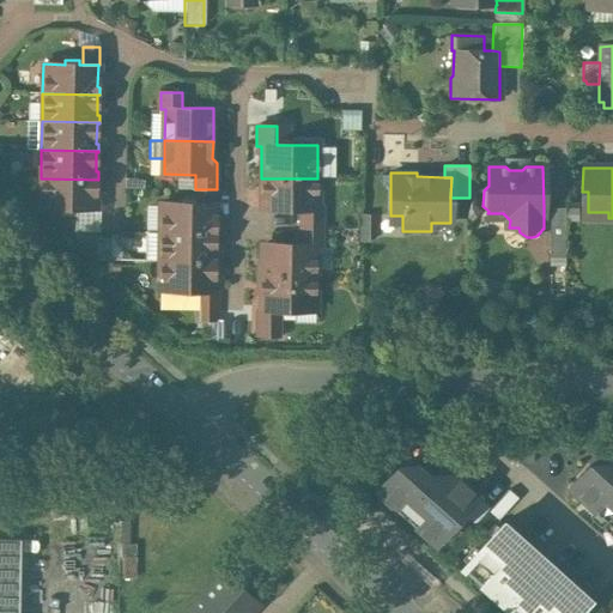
[(98,180),(41,178),(41,195),(47,195),(47,207),(61,207),(61,213),(76,213),(77,208),(95,208),(96,187),(98,187),(98,180)]
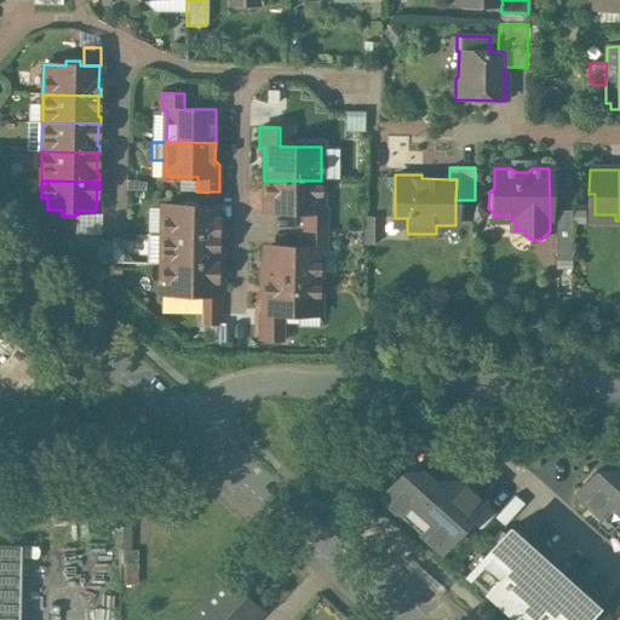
[(321,181),(264,181),(264,189),(267,189),(267,212),(303,212),(316,212),(317,210),(317,200),(321,196),(321,181)]
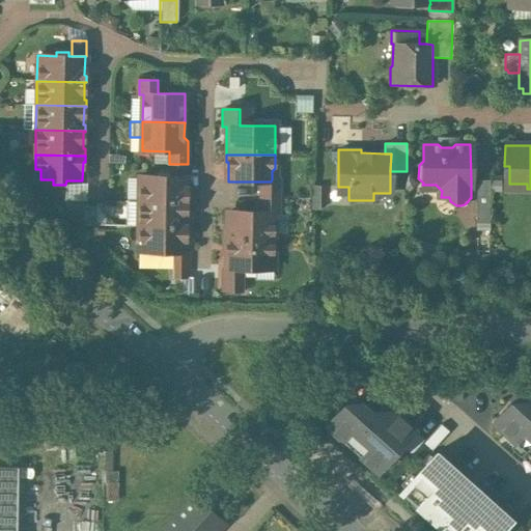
[(188,164),(171,164),(171,174),(171,176),(187,176),(188,164)]
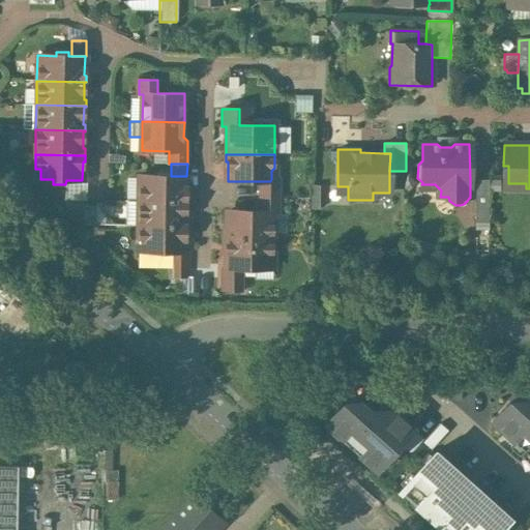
[(171,174),(157,174),(157,176),(140,175),(139,201),(188,202),(188,195),(186,195),(186,176),(171,176),(171,174)]
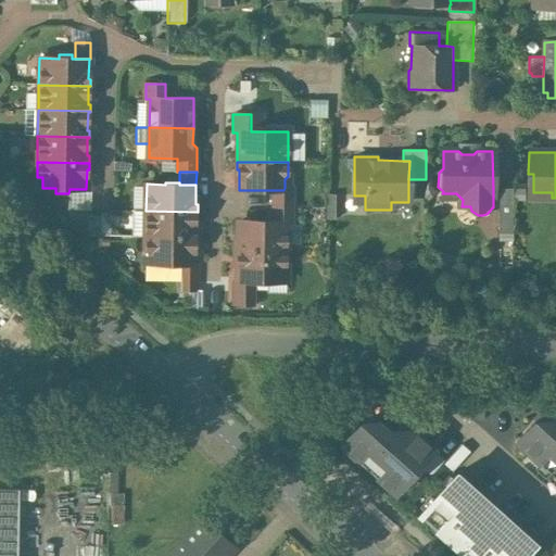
[(291,188),(285,188),(283,190),(272,190),(272,206),(291,206),(291,188)]
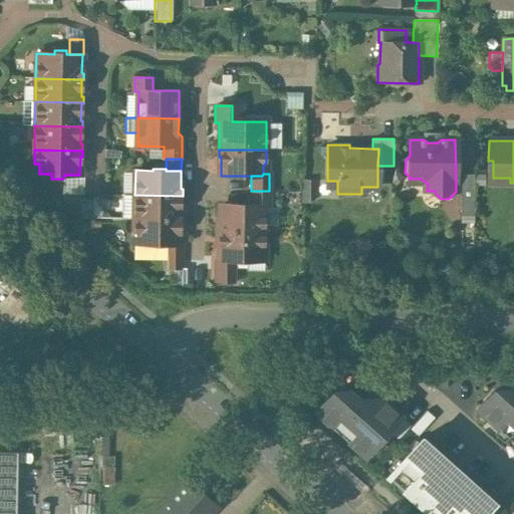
[(474,175),(456,175),(456,192),(460,197),(460,204),(473,204),(474,175)]
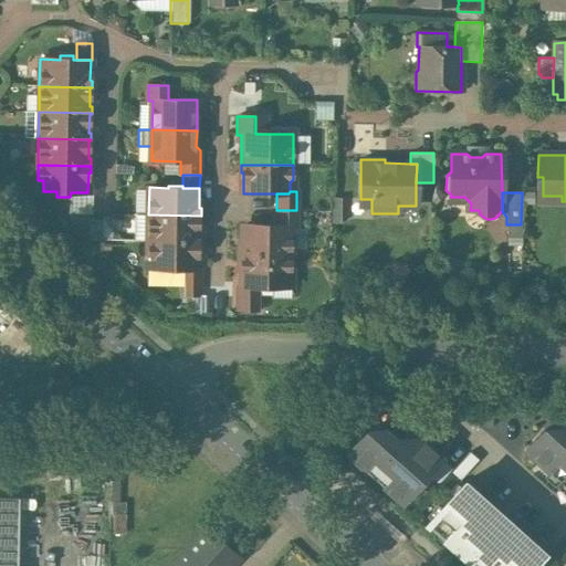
[(296,210),(276,210),(276,227),(289,227),(287,229),(291,229),(296,229),(296,210)]
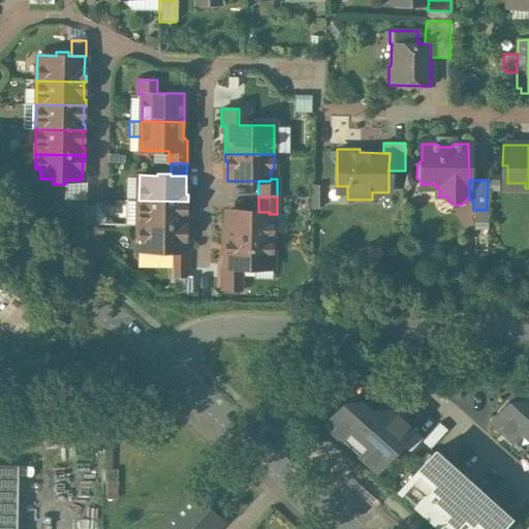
[(188,201),(138,200),(138,224),(188,225),(188,219),(186,219),(186,201),(188,201)]
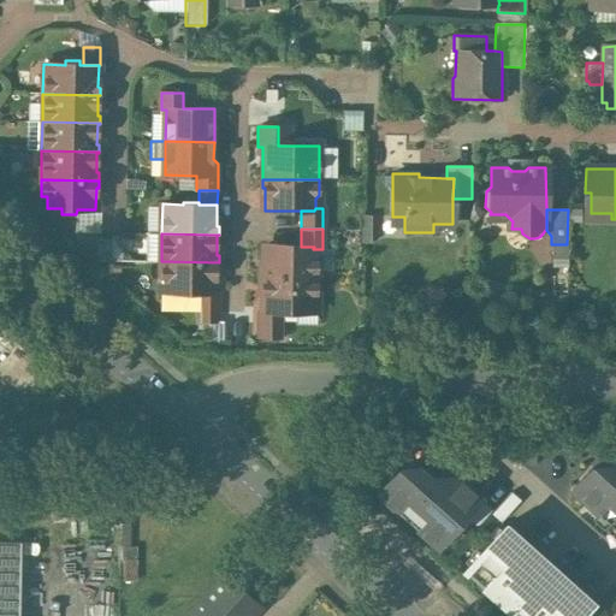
[(301,247),(264,246),(264,268),(260,268),(260,277),(317,278),(317,249),(313,249),(314,247),(301,247)]
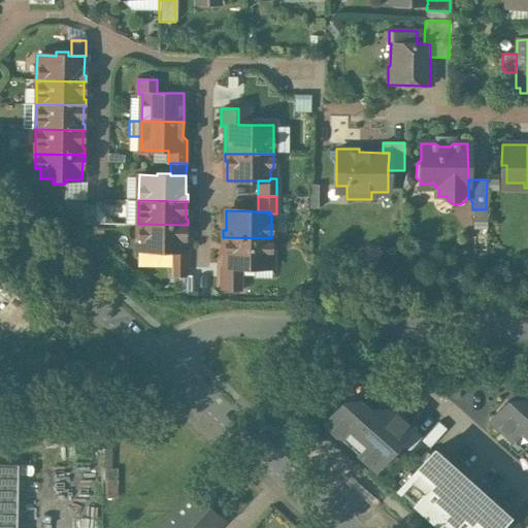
[(188,225),(138,224),(138,250),(156,251),(156,254),(169,254),(169,251),(171,251),(186,251),(186,232),(188,232),(188,225)]
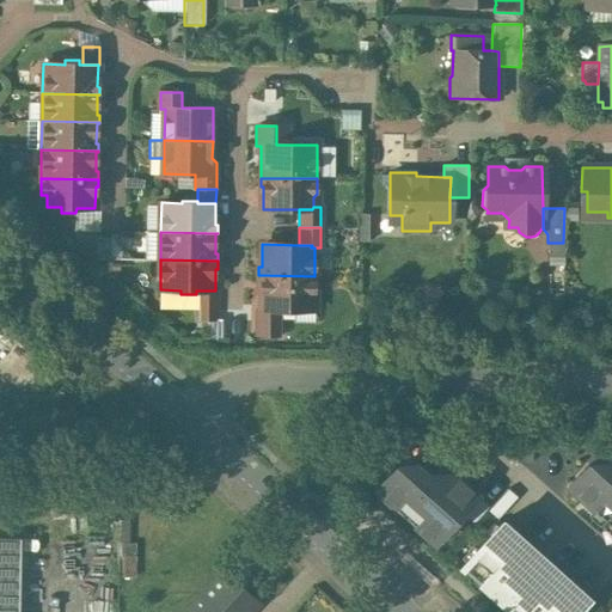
[(314,276),(258,275),(258,283),(262,283),(261,307),(256,307),(256,336),(277,336),(279,312),(293,312),(293,310),(313,310),(314,276)]
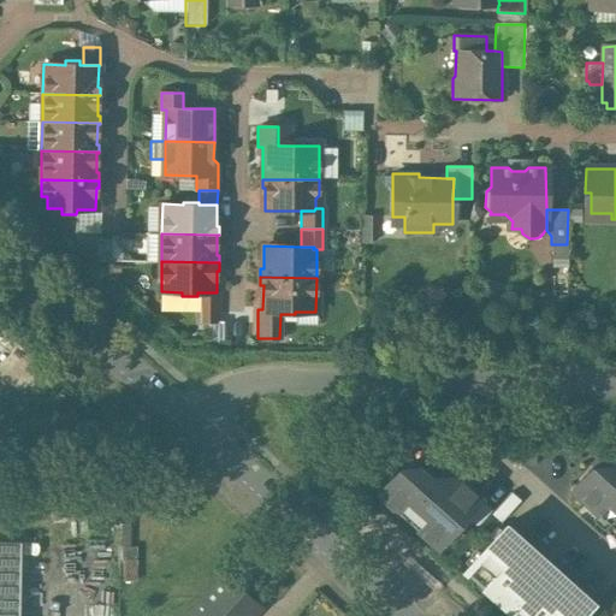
[(217,292),(200,292),(201,321),(219,321),(218,292),(217,292)]
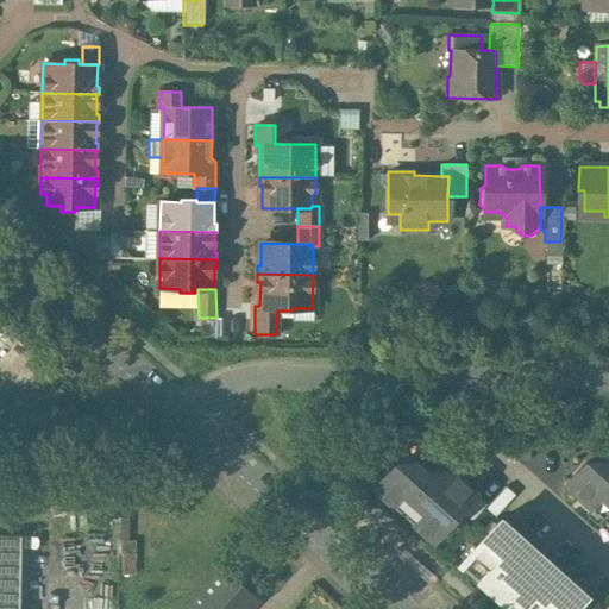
[(608,462),(584,463),(565,484),(608,523),(608,462)]
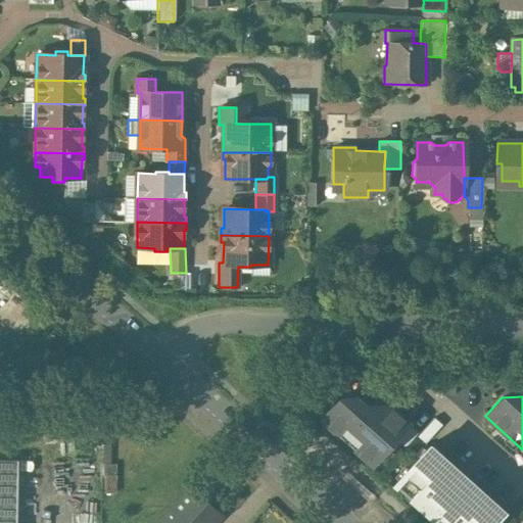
[(387,406),(366,407),(355,397),(338,398),(320,419),(372,465),(395,439),(409,424),(387,406)]
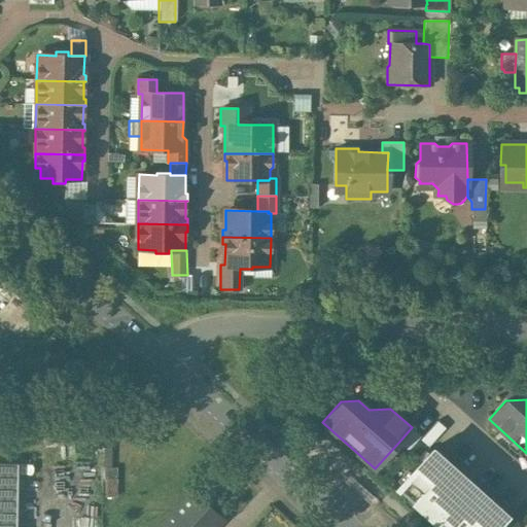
[(437,420),(428,430),(435,436),(445,427),(437,420)]
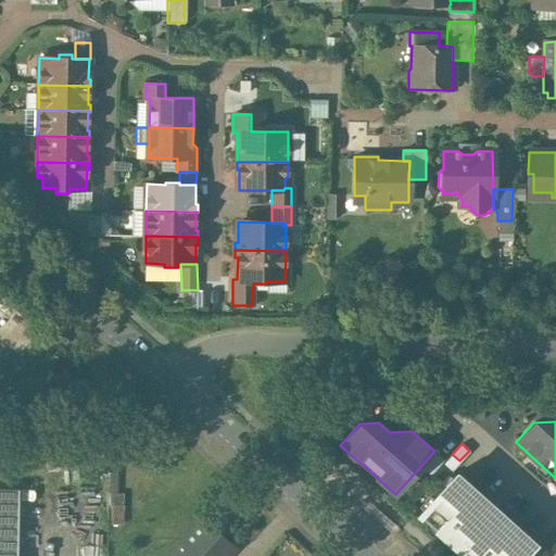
[(434,451),(420,467),(430,476),(444,460),(434,451)]
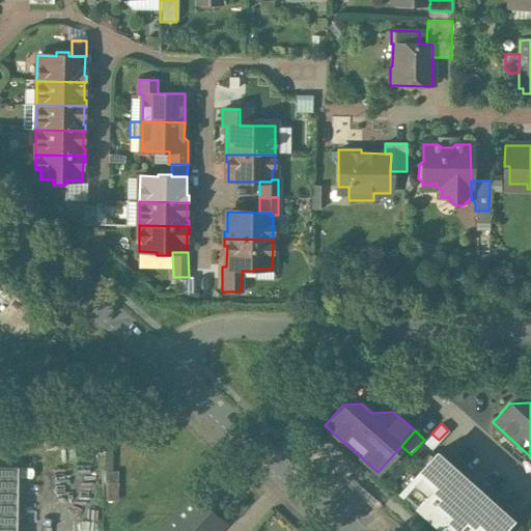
[(471,483),(436,452),(399,493),(435,523),(436,522),(442,528),(441,529),(443,530),(501,530),(511,520),(476,488),(475,491),(469,484),(471,483)]
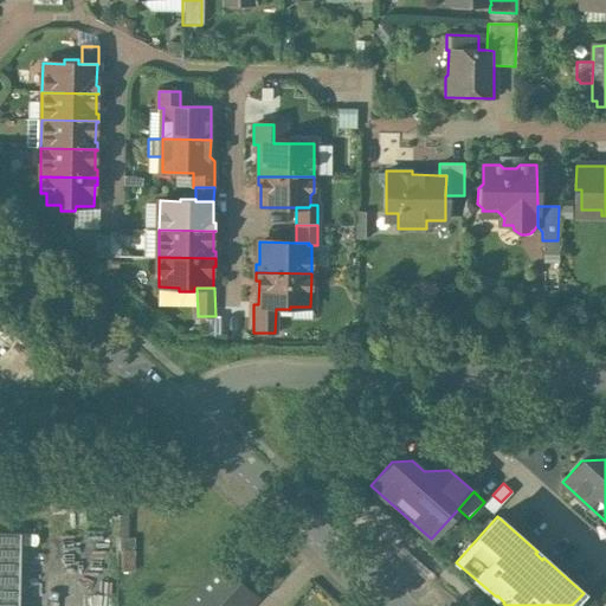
[(18,605),(19,533),(0,533),(0,605),(18,605)]
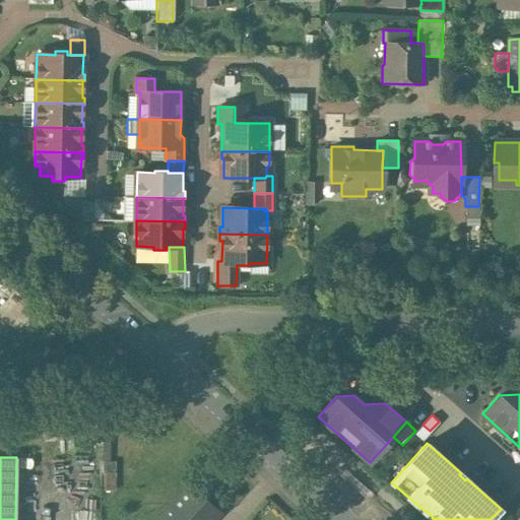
[(187,486),(156,519),(211,519),(217,513),(187,486)]
